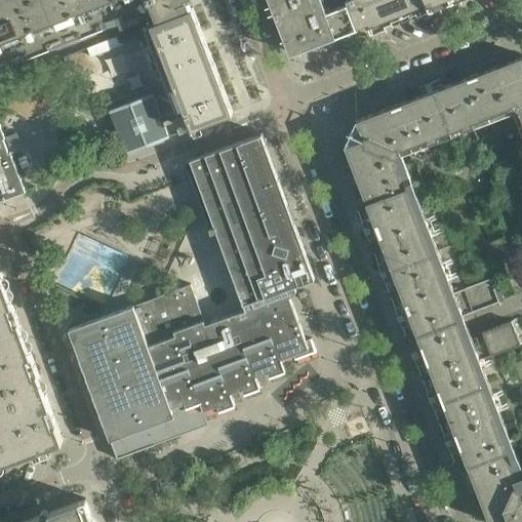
[(0,71),(145,15),(149,26),(141,29),(141,30),(135,32),(136,32),(132,34),(135,42),(137,41),(139,44),(136,45),(143,63),(146,62),(147,66),(145,67),(148,74),(152,73),(152,74),(156,72),(160,80),(162,79),(164,83),(161,84),(167,101),(170,99),(171,104),(169,105),(172,112),(169,113),(170,115),(159,119),(150,96),(149,96),(147,90),(105,106),(107,113),(106,113),(123,156),(166,139),(161,124),(172,120),(178,135),(230,115),(190,10),(187,11),(183,1),(185,0),(0,0),(0,71)]
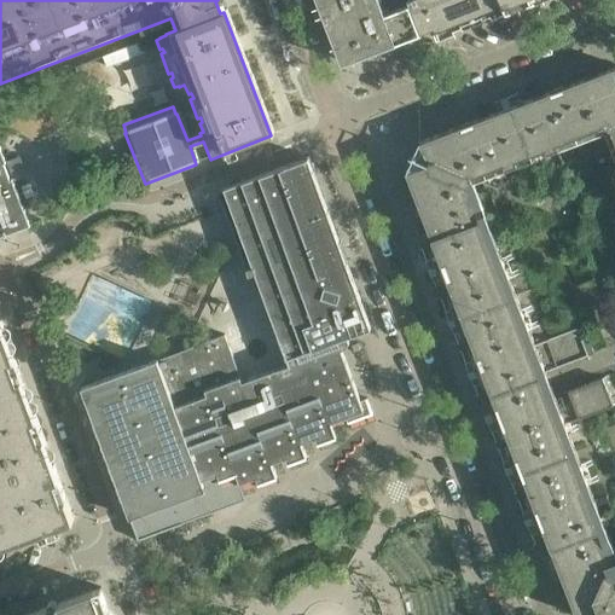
[(408,0),(404,3),(406,7),(400,9),(396,0),(313,0),(340,67),(411,39),(431,30),(431,34),(477,16),(479,21),(502,11),(503,16),(541,0),(408,0)]
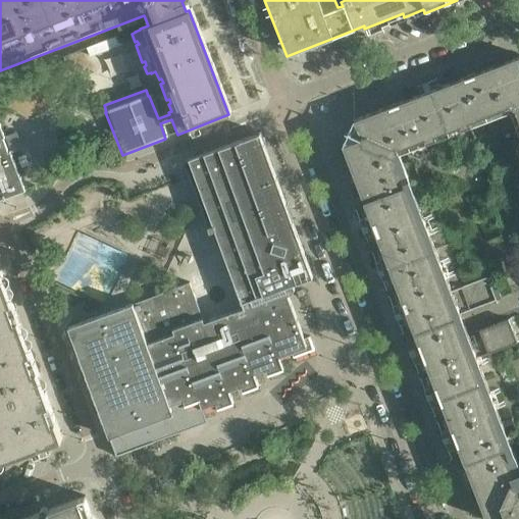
[(88,60),(127,45),(122,34),(84,49),(88,60)]
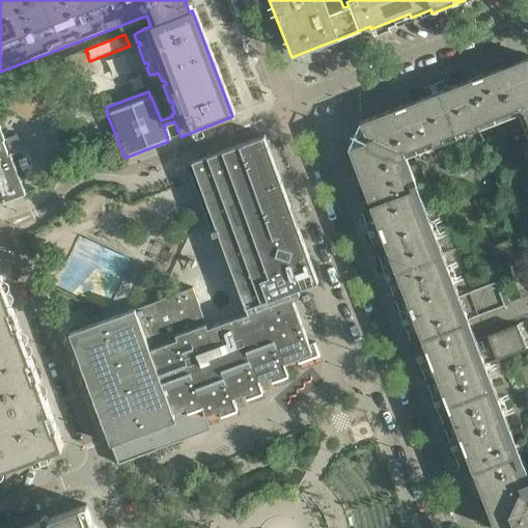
[(527,527),(527,60),(527,59),(446,90),(442,88),(435,91),(433,86),(421,91),(424,99),(358,124),(360,131),(352,147),(346,149),(369,209),(362,211),(364,216),(374,244),(382,241),(391,265),(384,268),(392,287),(398,285),(408,309),(401,311),(409,332),(416,330),(425,355),(414,359),(419,373),(431,369),(440,393),(428,397),(436,418),(448,413),(456,438),(445,442),(453,462),(459,460),(463,471),(469,469),(492,527),(498,527),(527,527)]
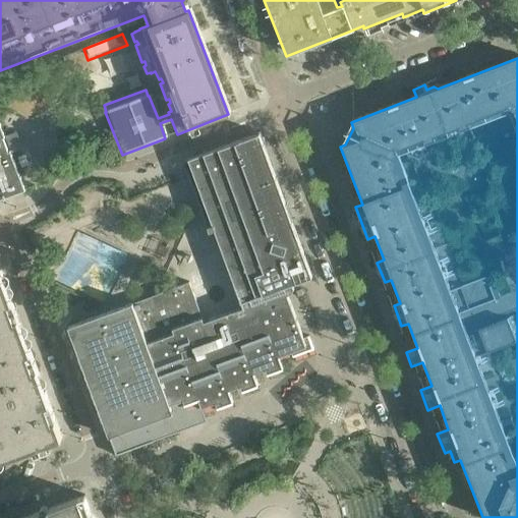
[(6,154),(1,140),(2,140),(0,134),(0,202),(9,198),(22,193),(7,154),(6,154)]
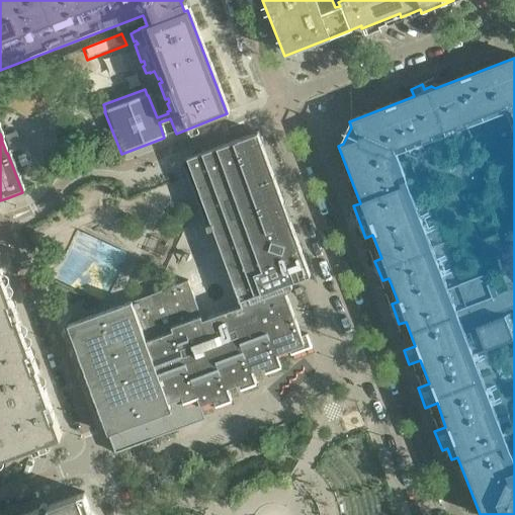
[(254,385),(250,373),(262,368),(264,374),(279,368),(274,356),(286,352),(288,357),(310,350),(312,349),(314,354),(337,346),(320,297),(299,306),(296,296),(299,295),(296,289),(290,292),(293,298),(285,301),(283,295),(287,293),(289,289),(288,284),(308,277),(285,216),(286,211),(283,210),(255,135),(183,161),(182,162),(181,162),(181,164),(181,165),(181,166),(184,175),(205,233),(210,231),(219,252),(239,308),(200,322),(192,302),(185,282),(158,292),(66,327),(106,436),(113,454),(136,446),(202,421),(197,408),(211,403),(213,408),(230,402),(225,390),(237,385),(239,392),(254,385)]
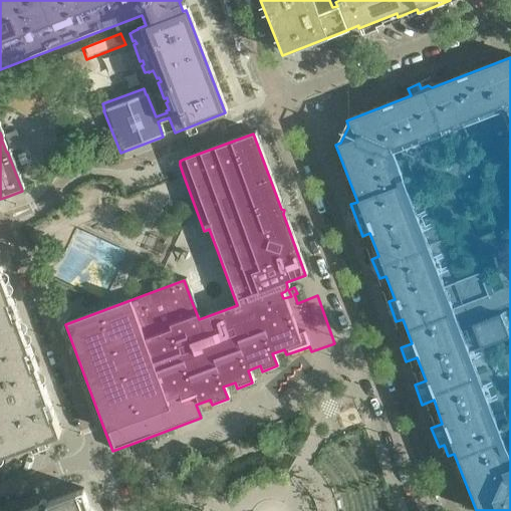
[(36,372),(26,344),(14,311),(7,294),(1,279),(0,276),(0,409),(2,409),(17,450),(59,434),(44,395),(36,372)]
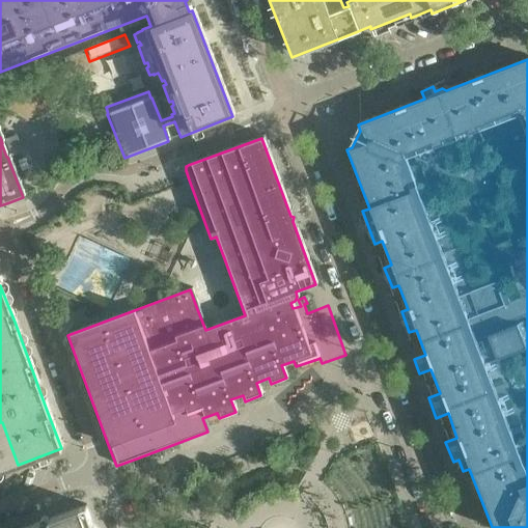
[(0,471),(18,465),(2,422),(0,422),(0,471)]
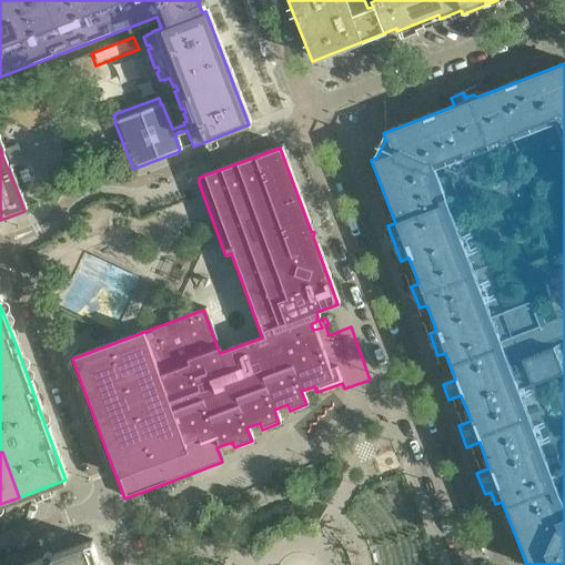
[(99,564),(98,563),(97,562),(90,543),(33,564),(99,564)]
